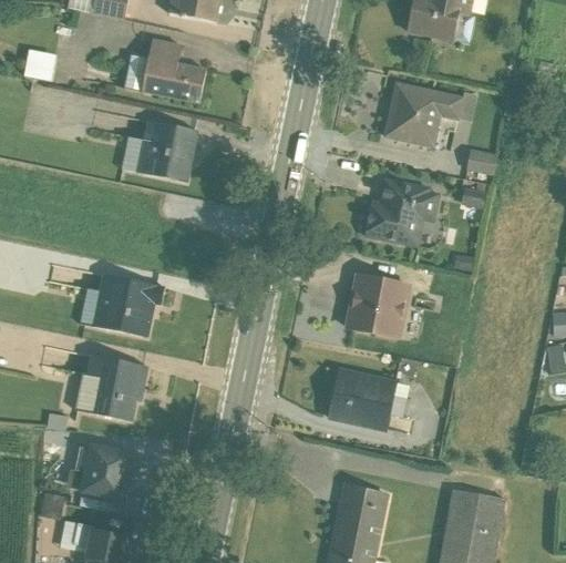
[(124,20),(129,0),(68,0),(67,7),(124,20)]
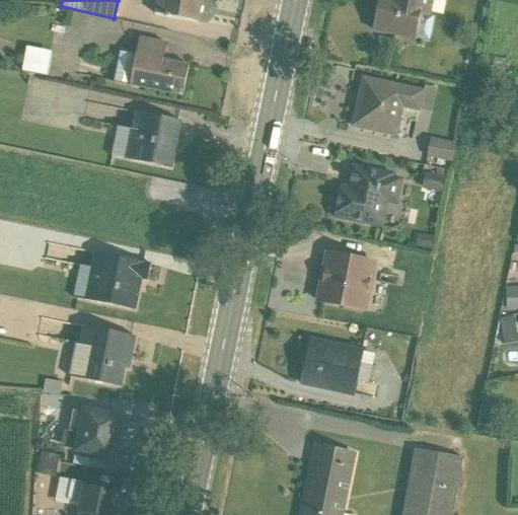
[(155,0),(154,11),(198,19),(201,0),(155,0)]
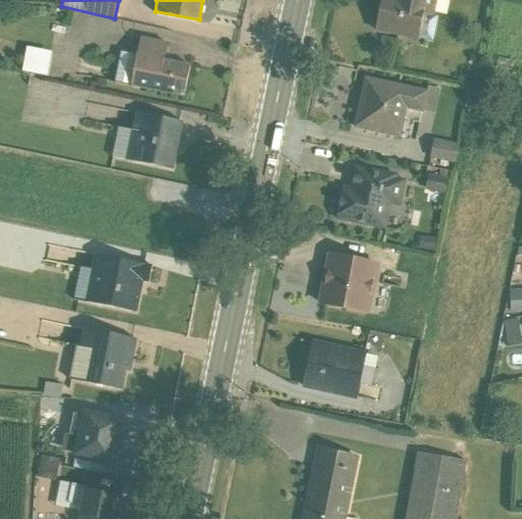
[(434,14),(436,0),(382,0),(377,29),(432,40),(437,15),(434,14)]
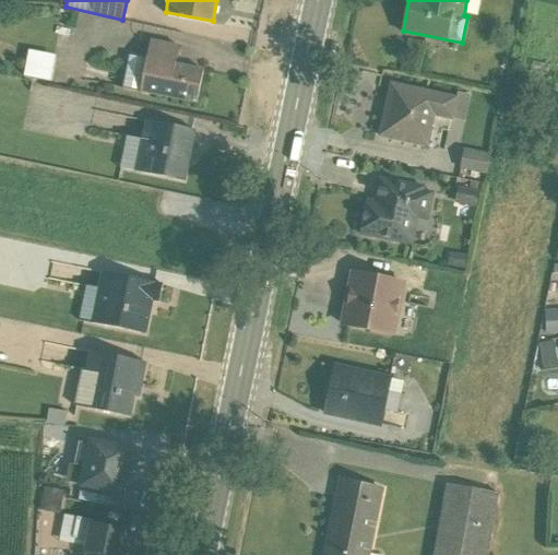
[(129,54),(122,85),(197,102),(203,69),(203,68),(177,62),(180,43),(151,37),(145,57),(129,54)]
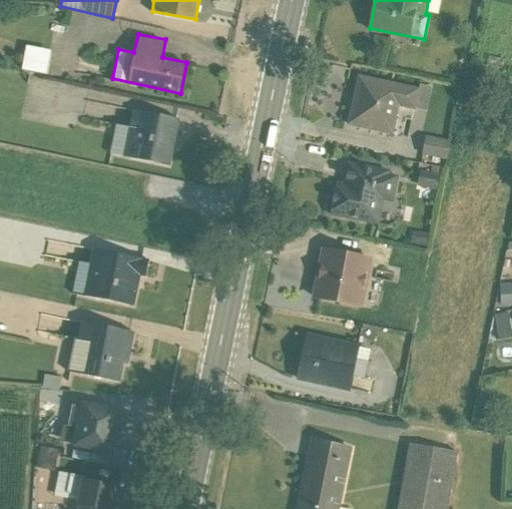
[(22,66),(48,70),(52,45),(27,41),(22,66)]
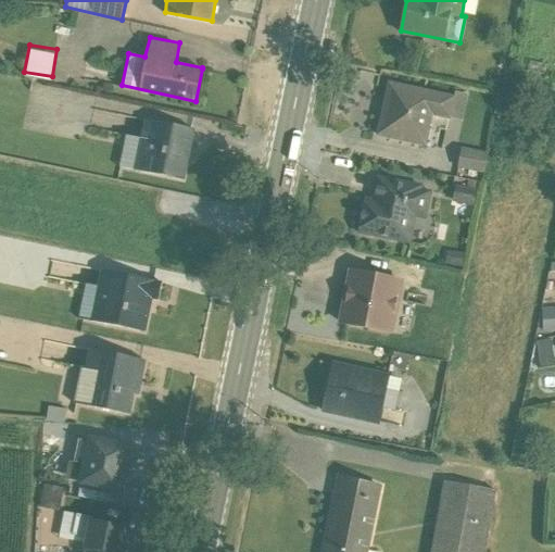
[(389,83),(378,133),(427,143),(432,115),(451,118),(451,115),(463,117),(468,93),(455,90),(454,96),(389,83)]
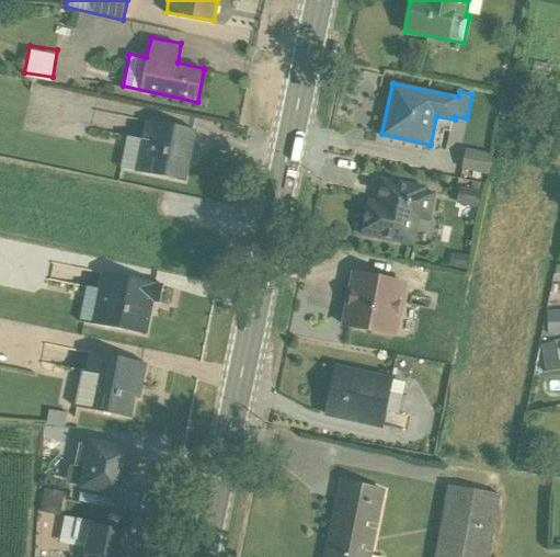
[(127,135),(121,166),(185,180),(195,129),(146,118),(141,137),(127,135)]
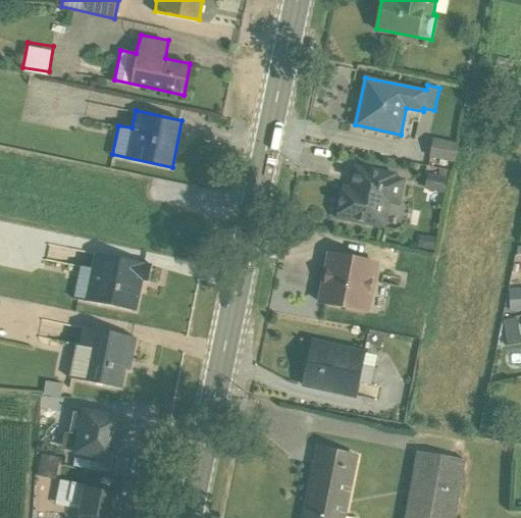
[(433,138),(429,156),(454,161),(458,142),(433,138)]
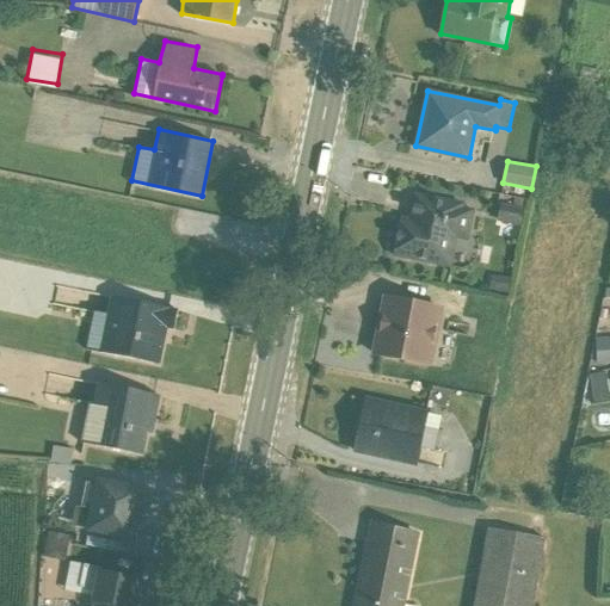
[(401,217),(394,253),(451,265),(457,239),(468,240),(475,208),(464,205),(464,203),(414,193),(410,218),(401,217)]
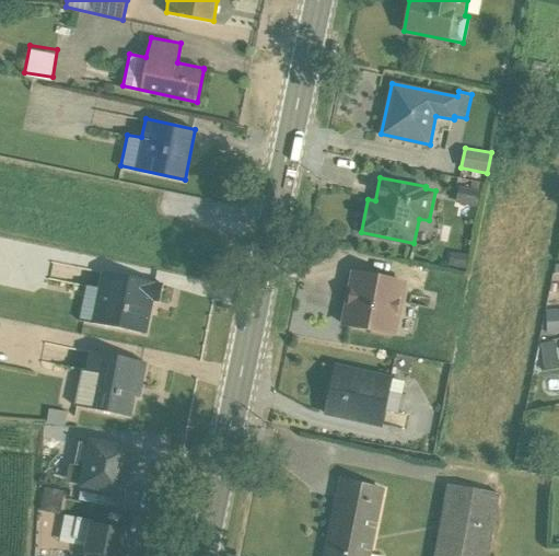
[(477,206),(481,182),(472,180),(469,187),(458,185),(455,201),(477,206)]
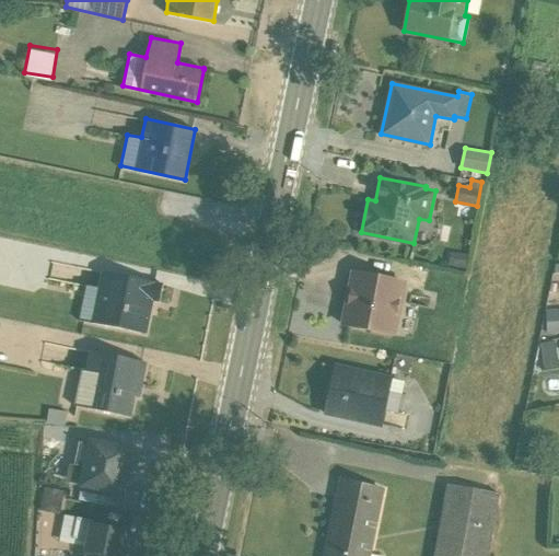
[(451,251),(449,264),(464,267),(467,254),(451,251)]
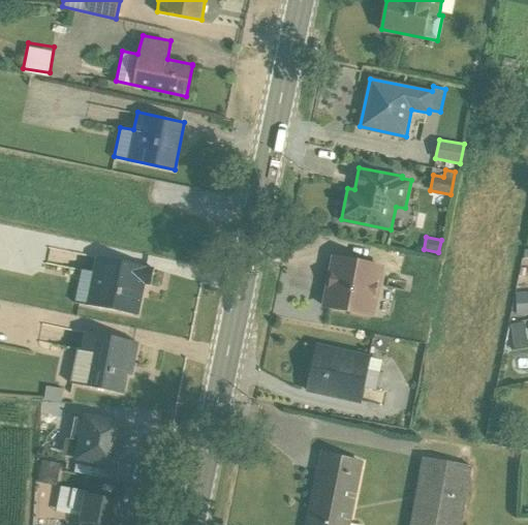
[(82,269),(74,300),(87,302),(87,303),(137,314),(145,282),(150,283),(154,267),(153,267),(96,255),(92,270),(82,269)]
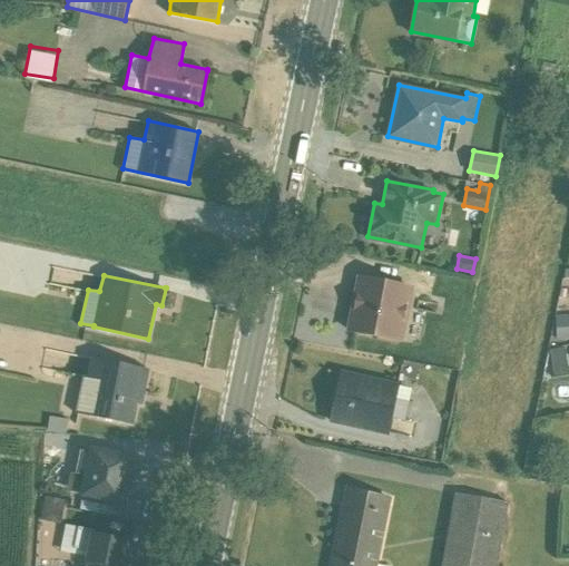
[(414,286),(360,275),(349,329),(403,339),(414,286)]
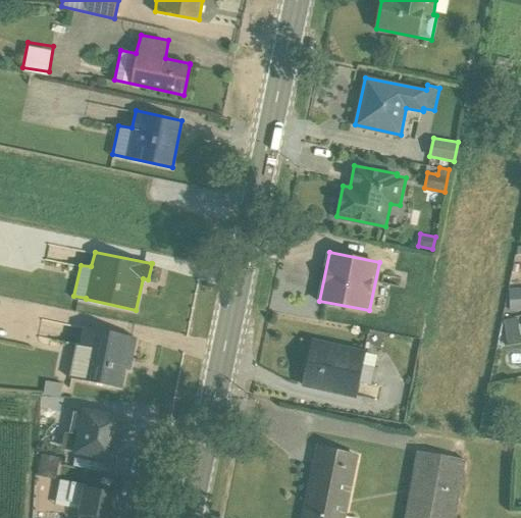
[(520,316),(509,317),(510,338),(520,338),(520,316)]
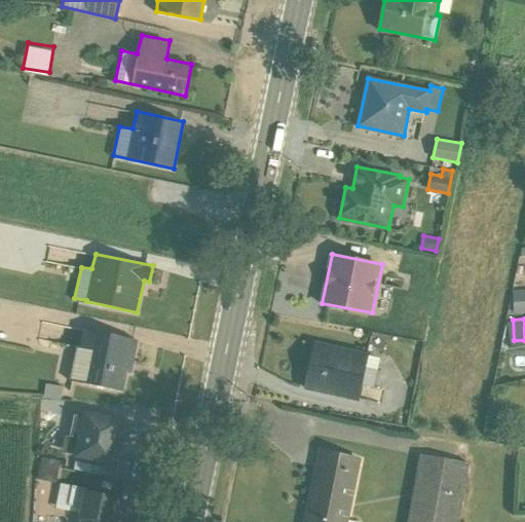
[(77,346),(70,379),(122,390),(126,371),(130,372),(137,339),(84,328),(80,347),(77,346)]
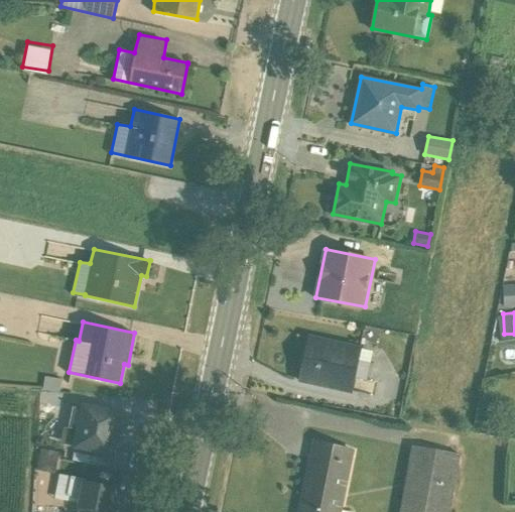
[(309,336),(300,379),(352,390),(355,376),(367,379),(373,350),(309,336)]
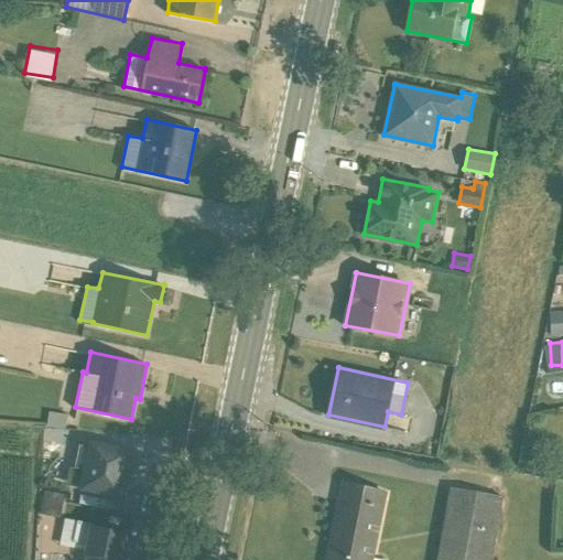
[(46,429),(44,445),(56,447),(58,430),(46,429)]
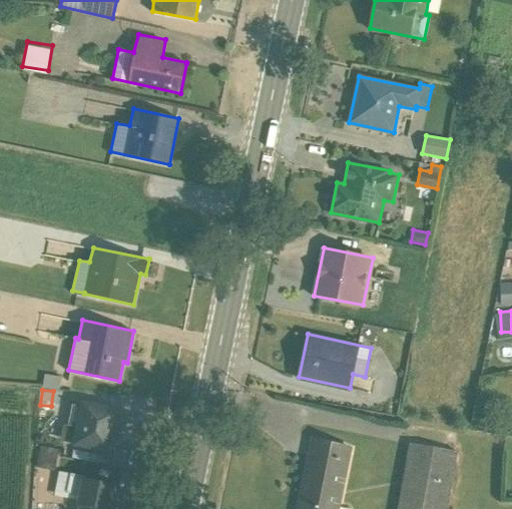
[(64,424),(60,440),(110,450),(119,411),(81,403),(80,405),(72,404),(68,424),(64,424)]
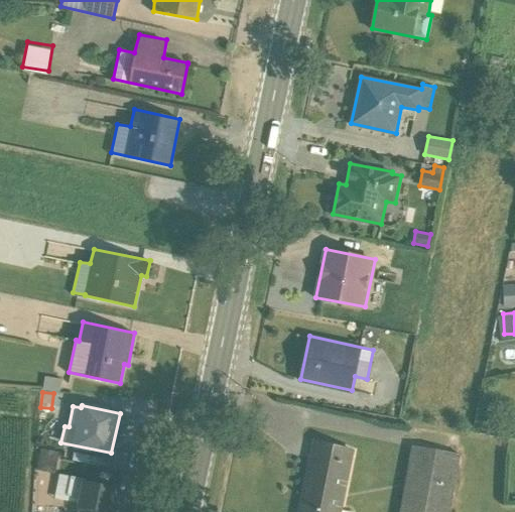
[(299,511),(355,511),(356,511),(342,509),(354,450),(314,440),(299,511)]
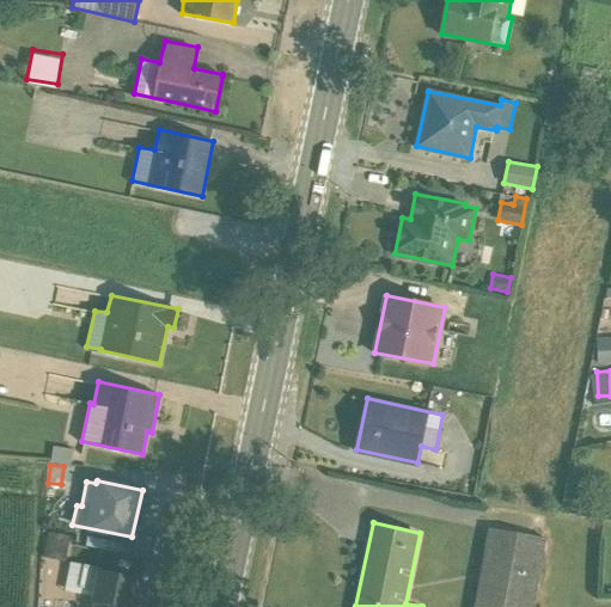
[(532,606),(545,537),(488,527),(474,606),(532,606)]
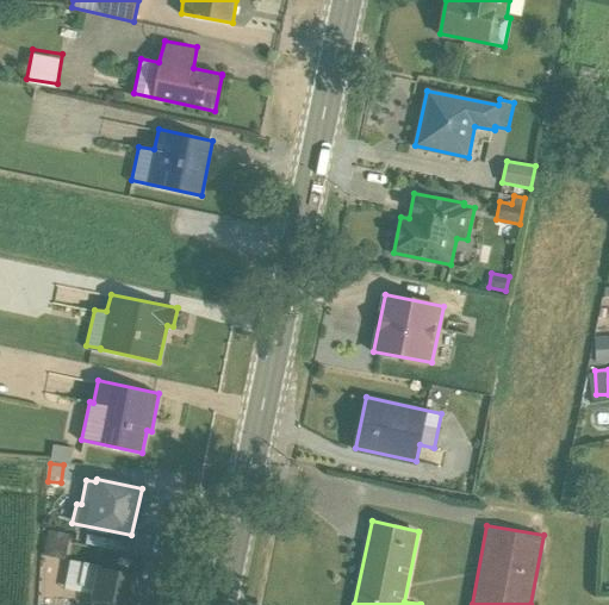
[(69,532),(49,529),(43,553),(64,557),(69,532)]
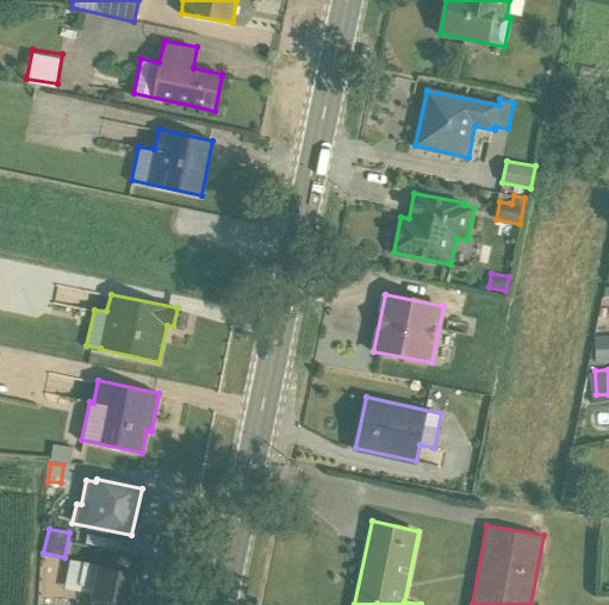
[(100,566),(70,559),(63,587),(92,593),(91,599),(120,604),(134,604),(141,577),(100,568),(100,566)]
